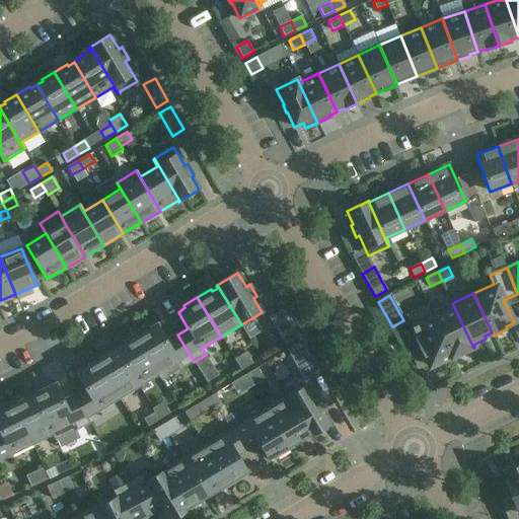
[(473,348),(452,303),(432,312),(429,305),(428,305),(452,357),(473,348)]
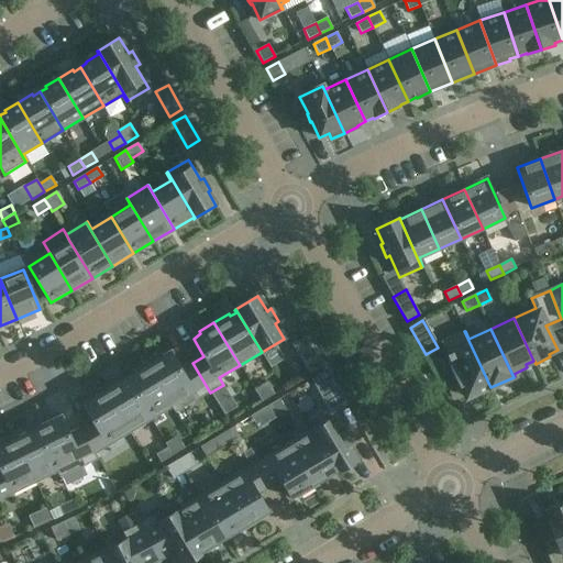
[(490,387),(464,331),(440,342),(466,398),(489,387),(489,388),(490,387)]
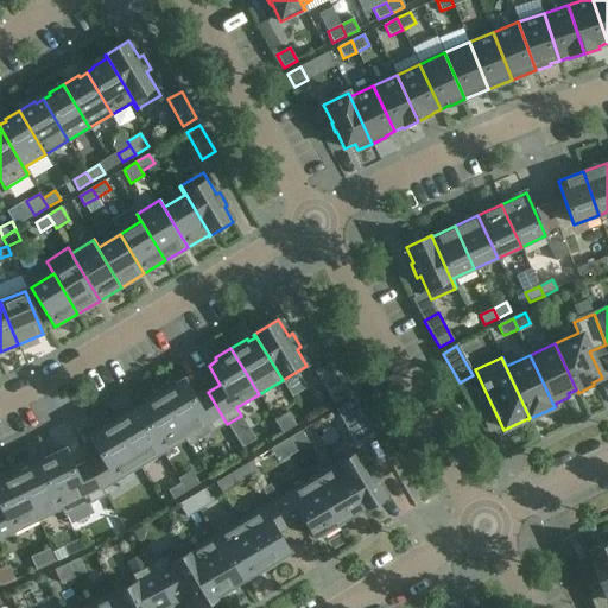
[(352,393),(334,362),(316,373),(333,404),(352,393)]
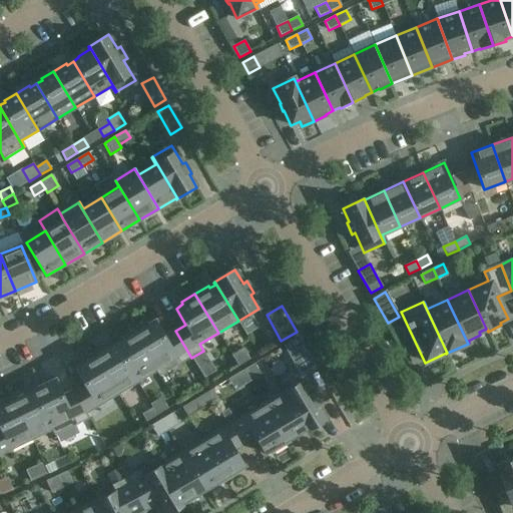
[(191,358),(175,331),(164,337),(155,321),(148,325),(146,323),(133,331),(160,376),(191,358)]
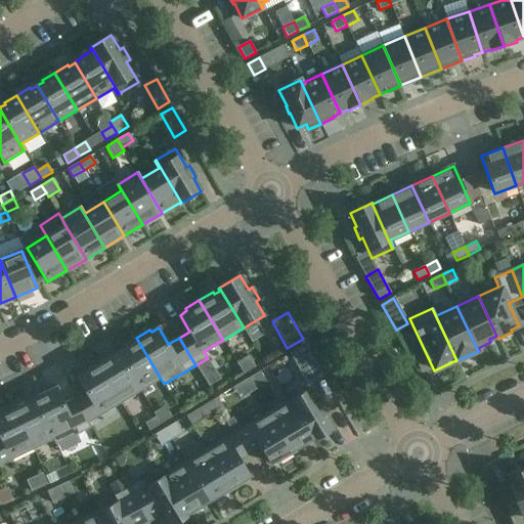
[(164,384),(136,338),(122,346),(124,349),(118,352),(140,390),(159,379),(163,385),(164,384)]
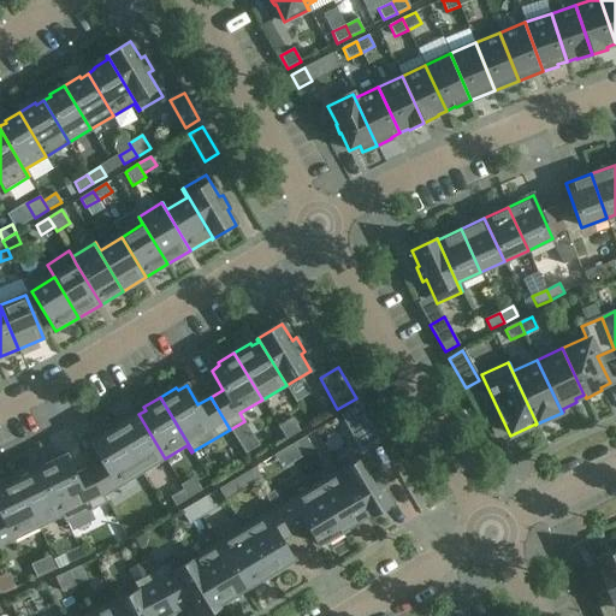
[(360,406),(345,413),(361,440),(374,432),(360,406)]
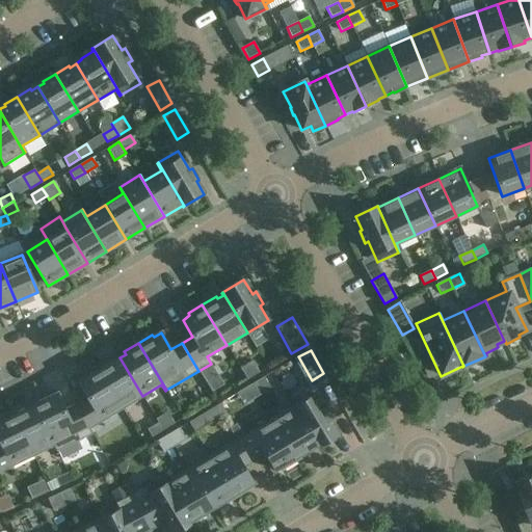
[(142,396),(120,357),(113,362),(111,358),(98,367),(122,407),(142,396)]
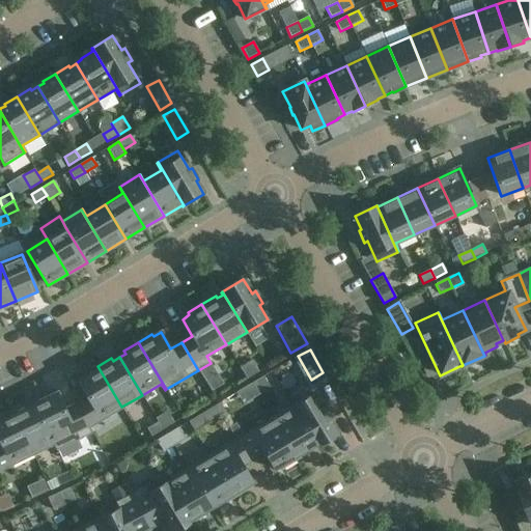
[(240,367),(247,380),(258,372),(252,361),(240,367)]
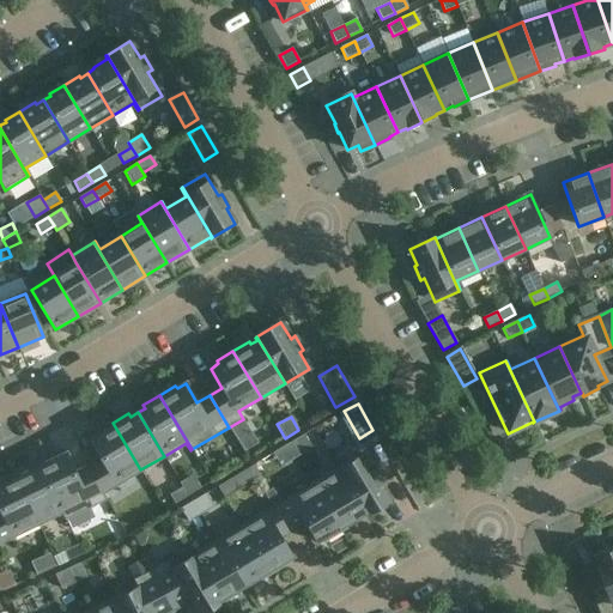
[(140,469),(113,423),(96,432),(98,436),(90,441),(101,460),(87,468),(105,501),(107,501),(103,492),(140,469)]
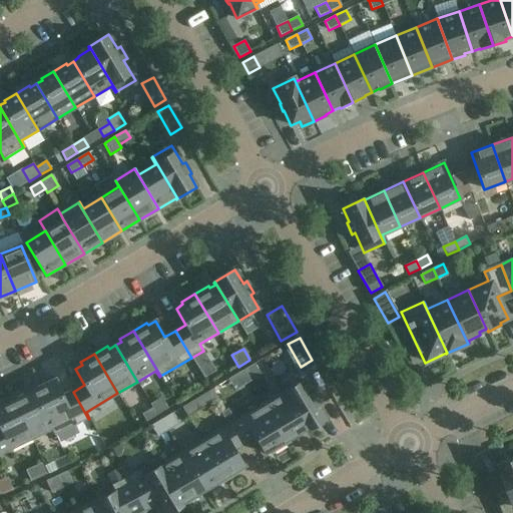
[(262,375),(254,364),(243,371),(249,382),(262,375)]
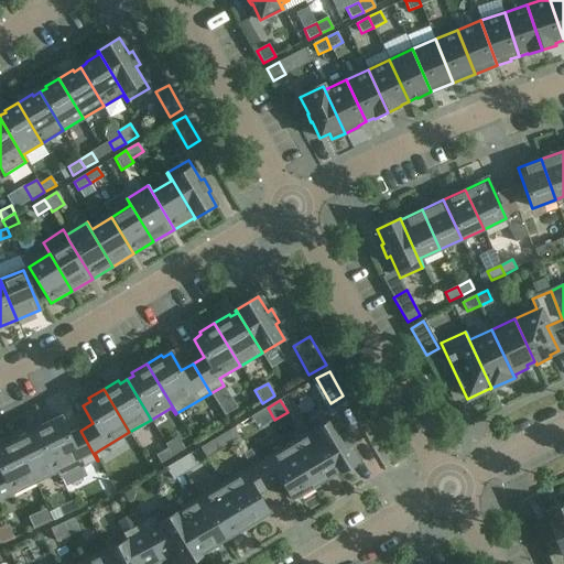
[(36,429),(61,478),(97,461),(80,431),(69,436),(61,418),(53,421),(51,419),(38,424),(40,427),(36,429)]
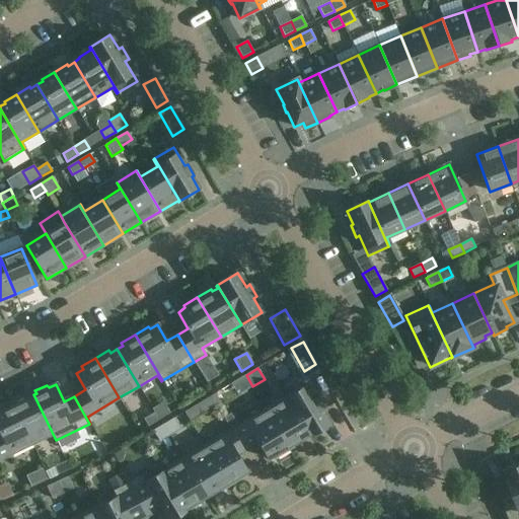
[(286,397),(310,437),(330,425),(322,411),(325,409),(319,396),(315,398),(307,384),(286,397)]
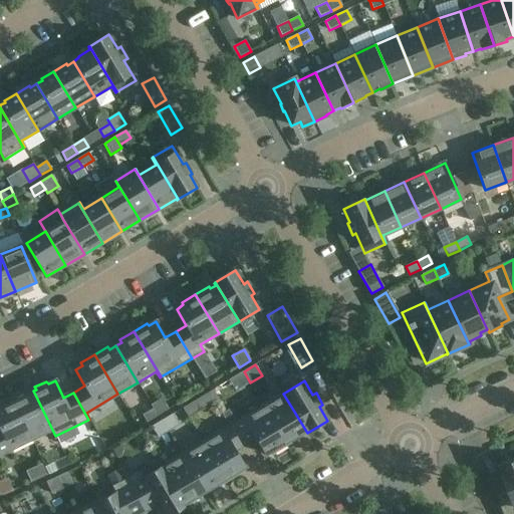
[(206,395),(194,402),(199,411),(219,399),(213,390),(206,395)]
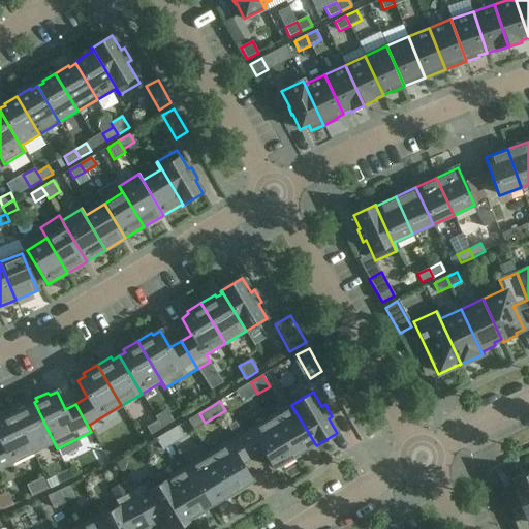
[(12,410),(33,453),(53,442),(56,449),(57,448),(34,402),(28,405),(27,403),(12,410)]
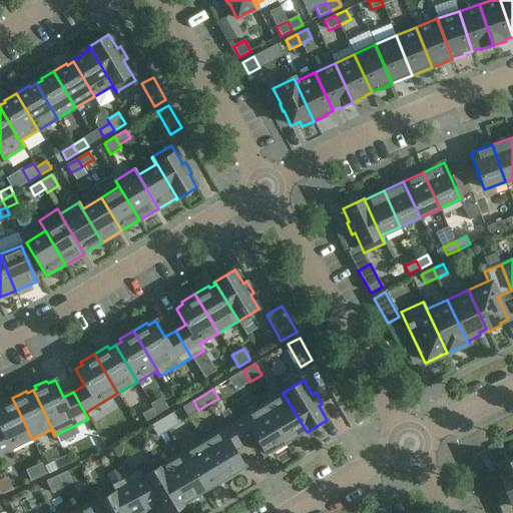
[(264,404),(287,444),(301,436),(299,433),(304,430),(306,432),(307,432),(283,393),(264,404)]
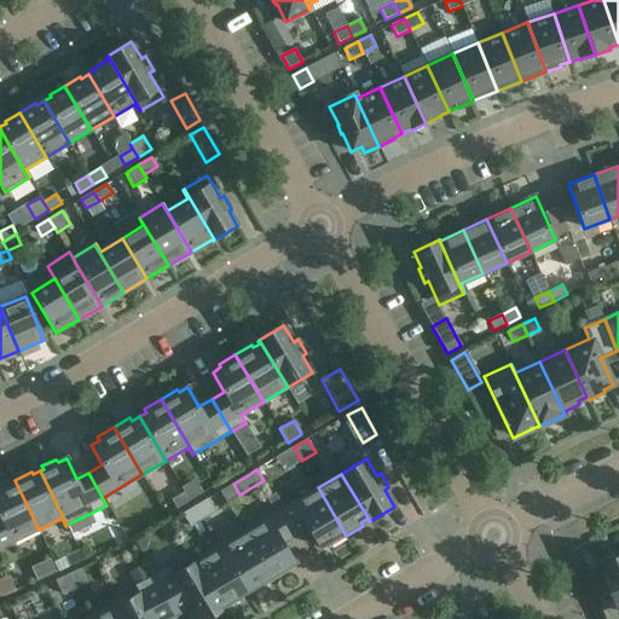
[(0,548),(39,530),(15,480),(0,486),(0,548)]
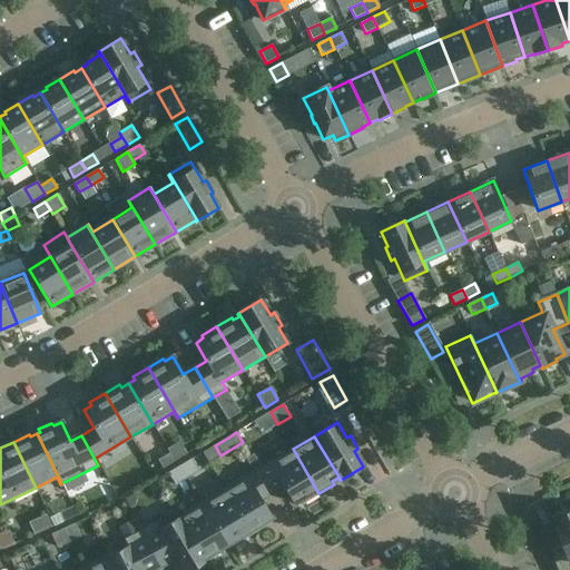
[(167,449),(175,461),(187,454),(179,442),(167,449)]
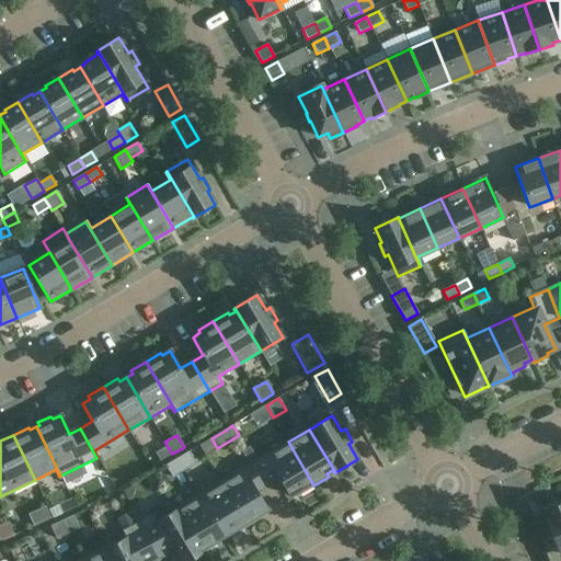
[(172,454),(164,442),(162,438),(150,445),(160,461),(172,454)]
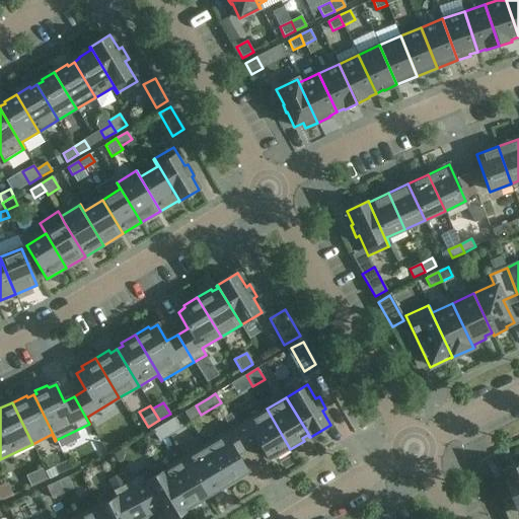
[(235,428),(247,449),(258,442),(268,458),(275,454),(277,457),(290,449),(267,409),(235,428)]
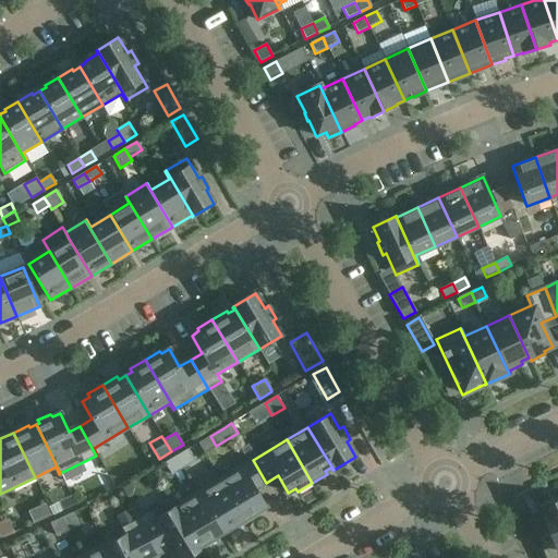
[(176,457),(183,469),(195,461),(187,449),(176,457)]
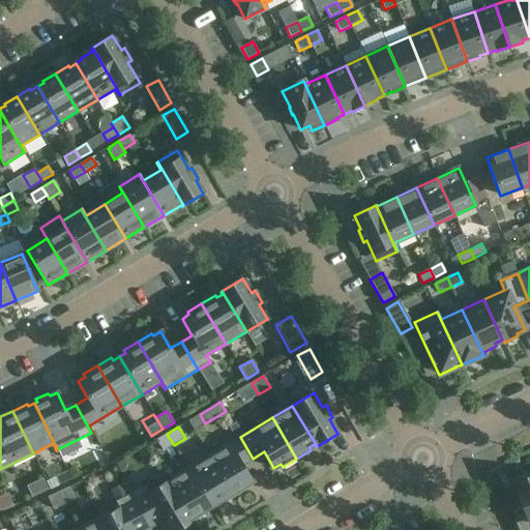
[(174,445),(167,434),(156,440),(163,451),(174,445)]
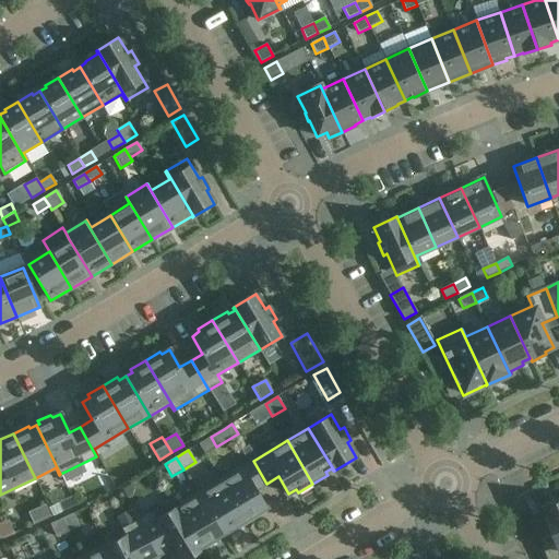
[(219,480),(246,524),(260,515),(259,512),(266,508),(256,490),(266,484),(253,461),(219,480)]
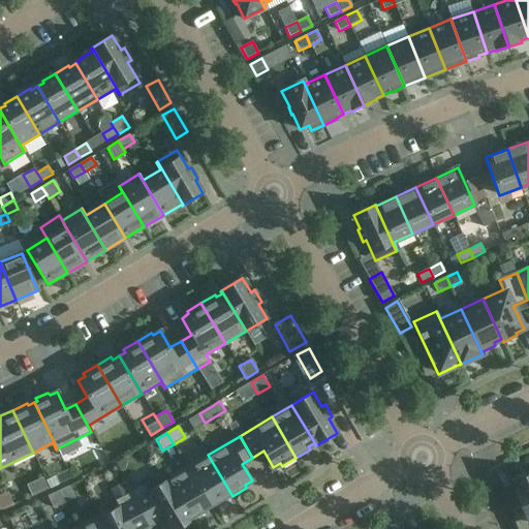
[(188,467),(211,505),(217,501),(218,504),(232,496),(208,455),(188,467)]
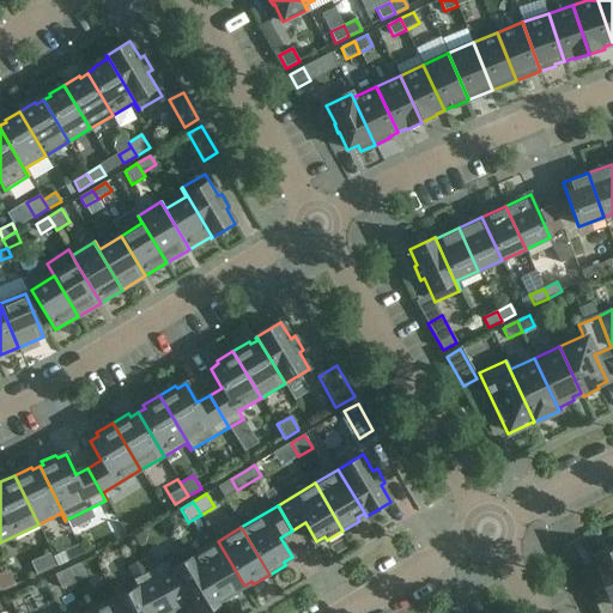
[(189,548),(223,602),(238,593),(237,590),(244,586),(218,541),(195,554),(190,547),(189,548)]
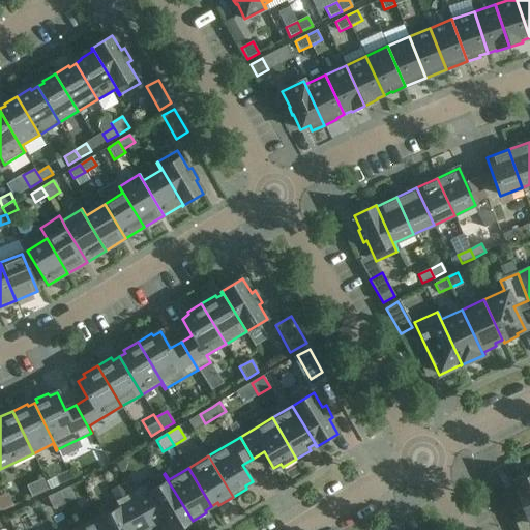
[(59,486),(65,482),(71,479),(68,471),(55,477),(59,486)]
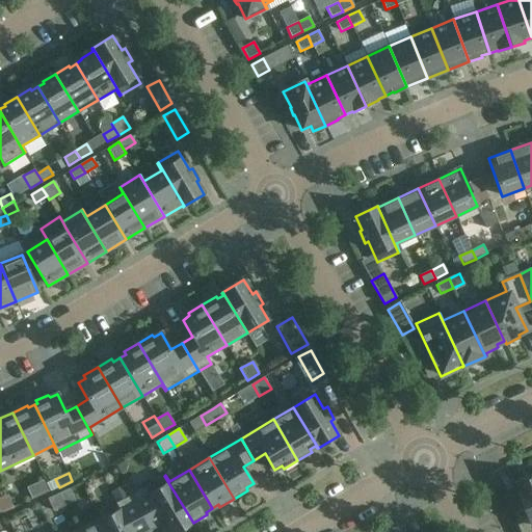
[(131,496),(145,523),(155,516),(159,524),(163,522),(168,531),(178,531),(193,523),(164,476),(131,496)]
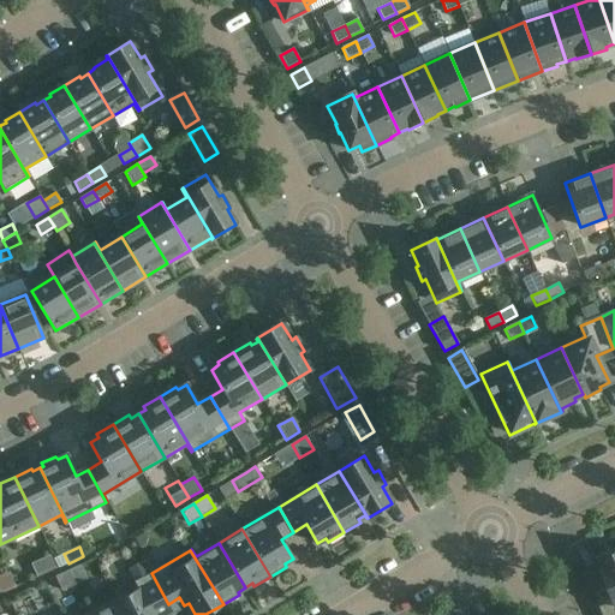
[(614,614),(614,553),(595,562),(609,593),(595,599),(601,614),(614,614)]
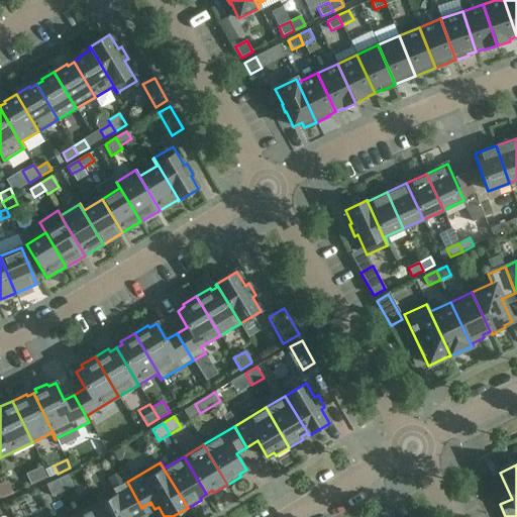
[(79,471),(68,475),(74,487),(84,482),(79,471)]
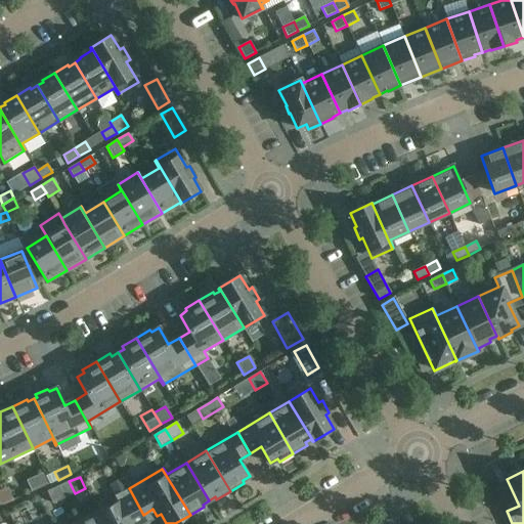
[(0,500),(9,498),(6,485),(0,485),(0,500)]
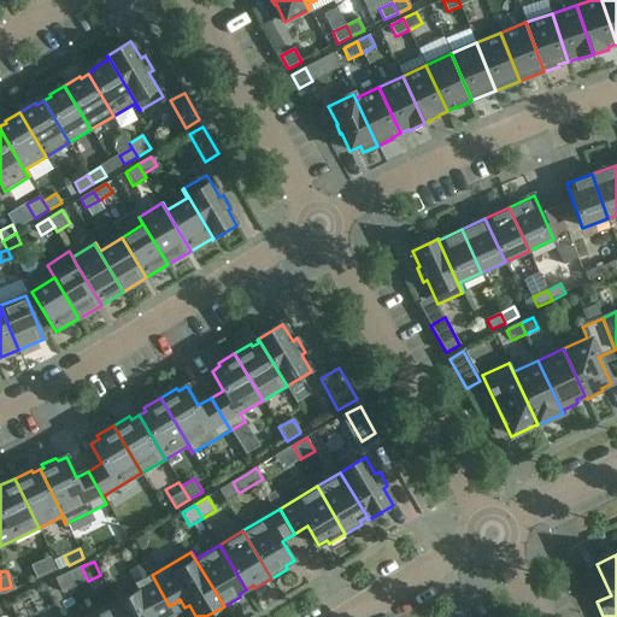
[(76,587),(69,573),(56,579),(62,593),(76,587)]
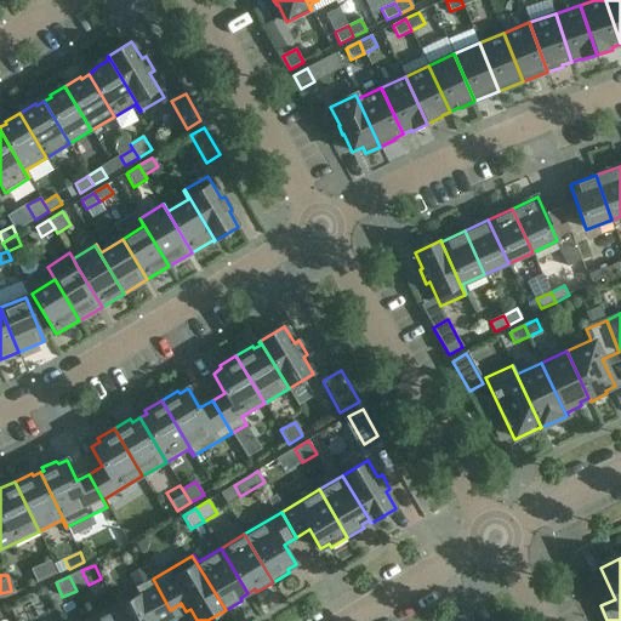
[(115,608),(123,620),(160,620),(158,615),(170,610),(153,579),(136,587),(140,596),(115,608)]
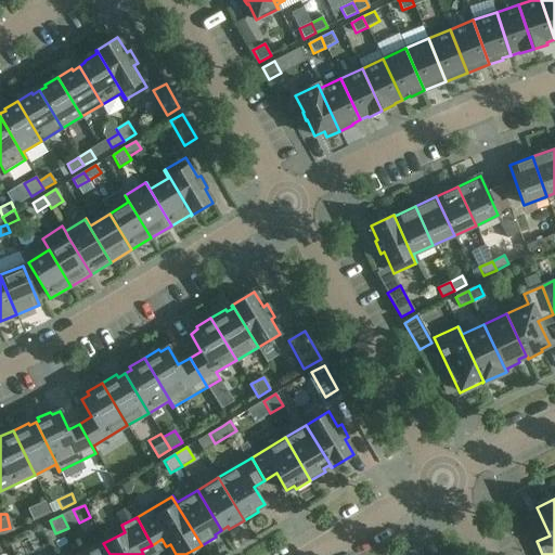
[(81,554),(110,554),(103,543),(81,554)]
